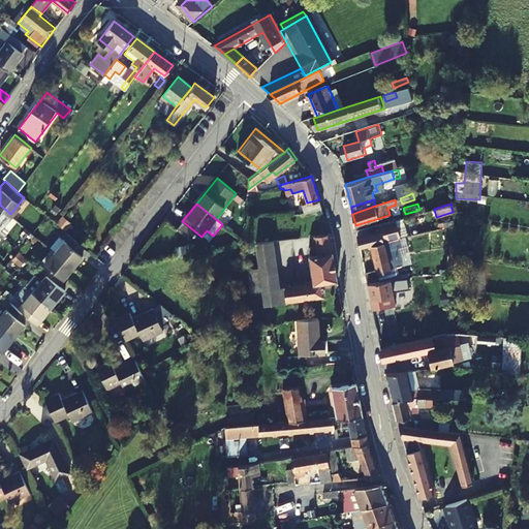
[(0,205),(0,226),(10,214),(0,205)]
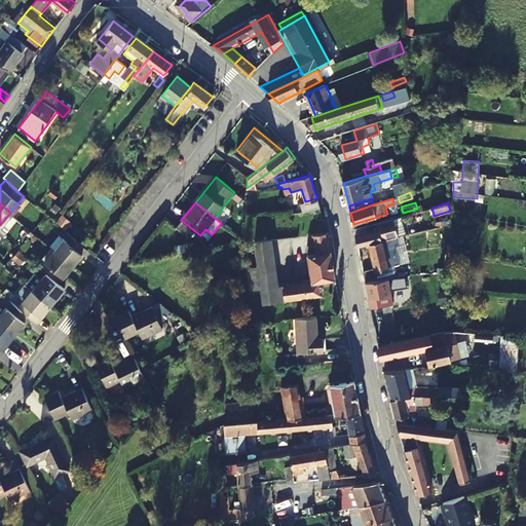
[(55,220),(65,228),(71,221),(62,213),(55,220)]
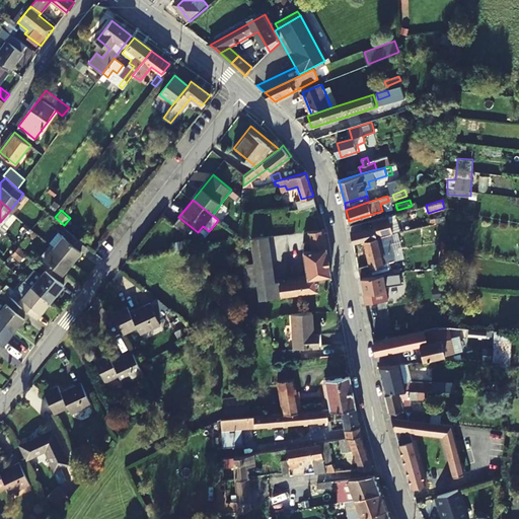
[(397,220),(352,231),(354,242),(365,239),(392,233),(400,231),(397,220)]
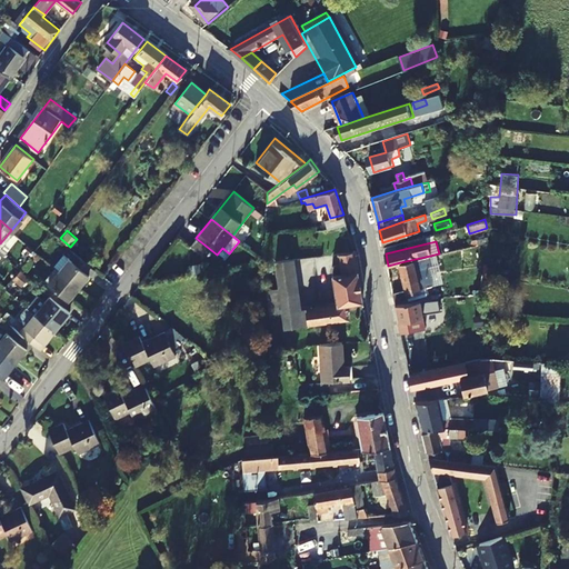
[(57,269),(77,287),(92,268),(67,247),(61,253),(67,258),(57,269)]
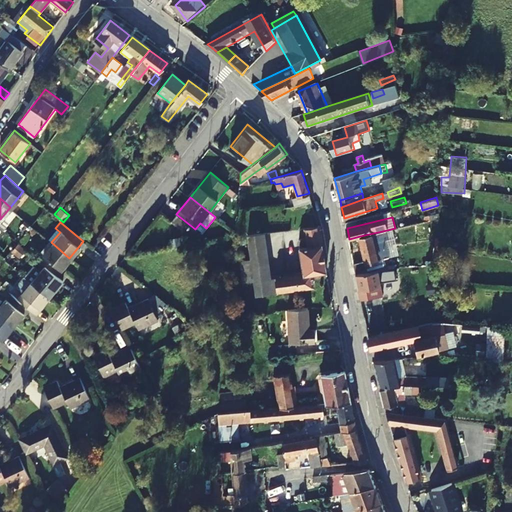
[(304,226),(306,237),(320,235),(318,224),(304,226)]
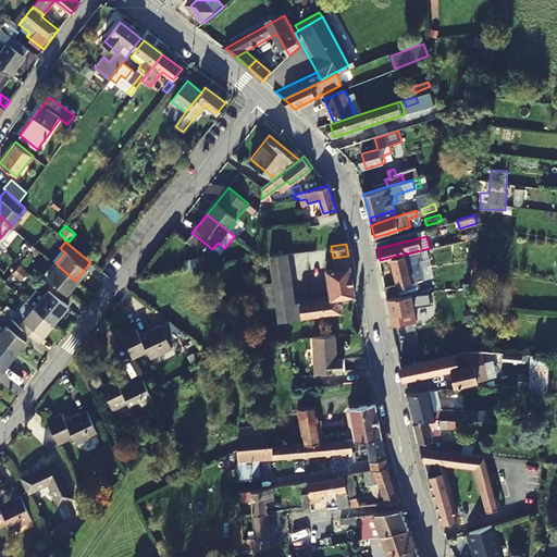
[(388,297),(401,295),(400,293),(420,288),(413,257),(422,256),(421,250),(392,257),(398,283),(386,286),(388,297)]
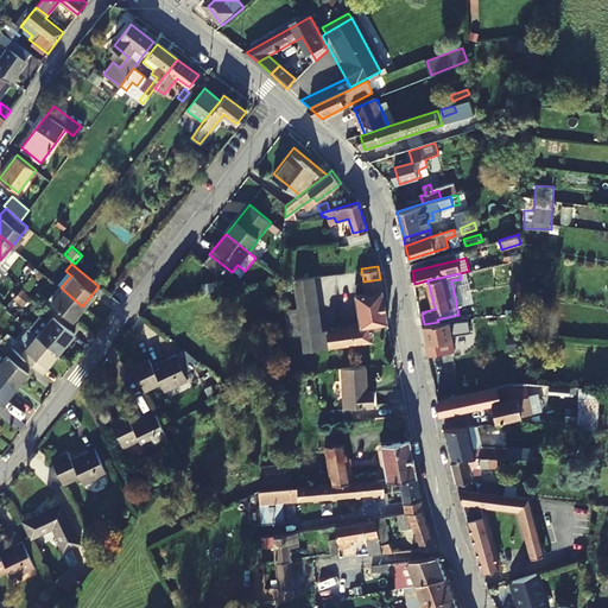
[(296,291),(312,289),(310,277),(293,279),(296,291)]
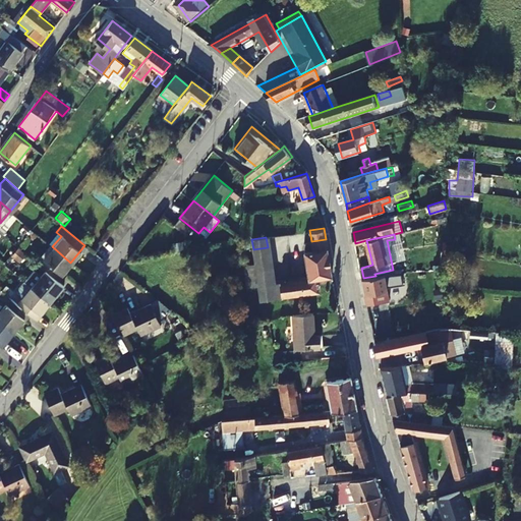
[(326,239),(311,241),(303,243),(308,278),(273,283),(268,247),(253,249),(259,299),(319,291),(316,278),(333,276),(326,239)]
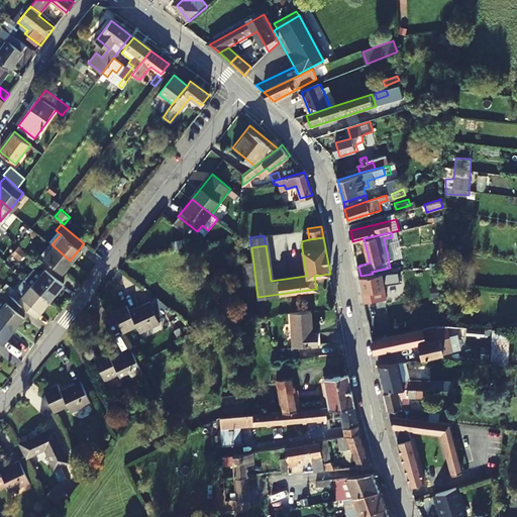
[(52,244),(37,262),(43,267),(56,277),(70,261),(52,244)]
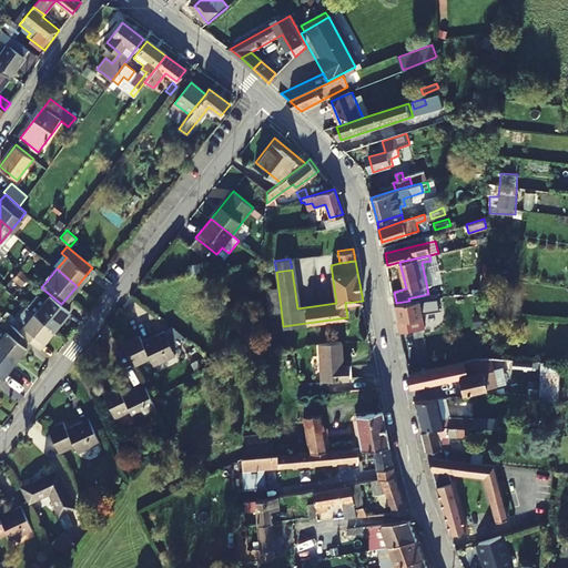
[(33,311),(53,328),(68,311),(61,304),(48,293),(33,311)]
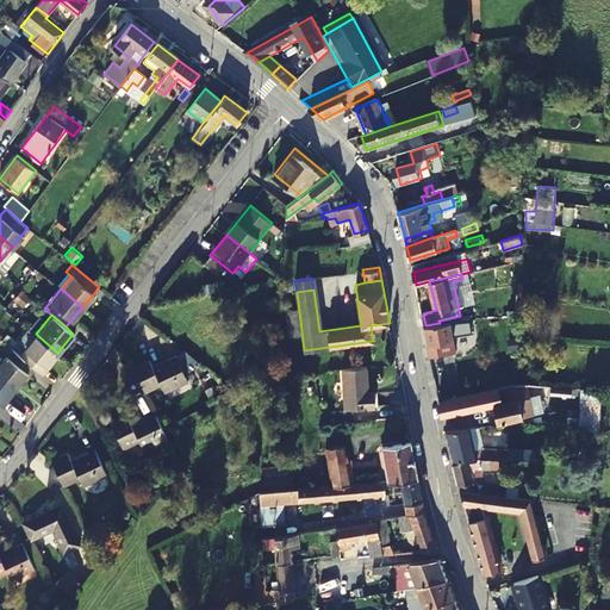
[(450,321),(440,323),(425,325),(431,358),(458,353),(450,321)]
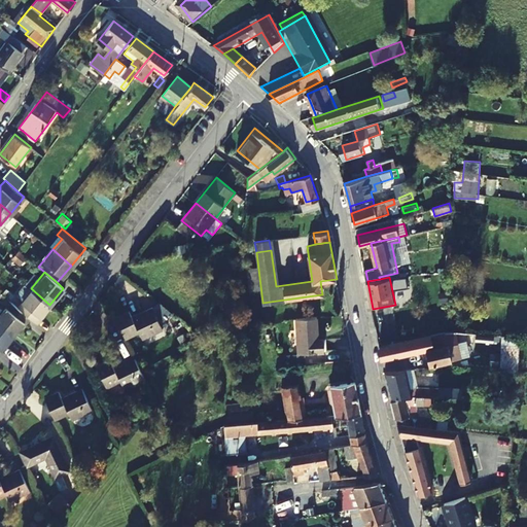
[(35,322),(49,305),(31,288),(15,307),(27,315),(35,322)]
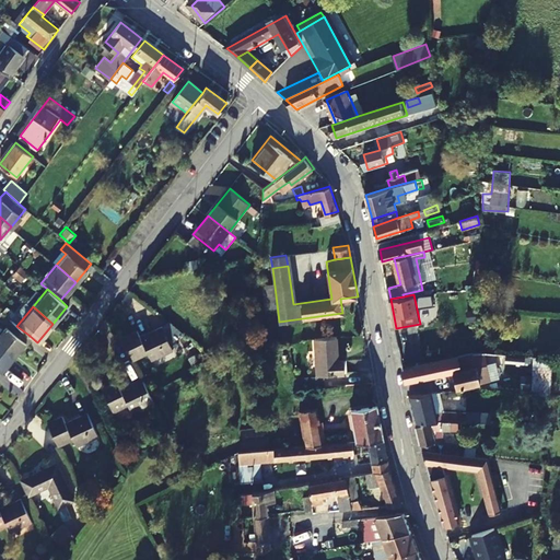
[(0,330),(0,340),(14,352),(28,335),(16,326),(9,319),(0,330)]
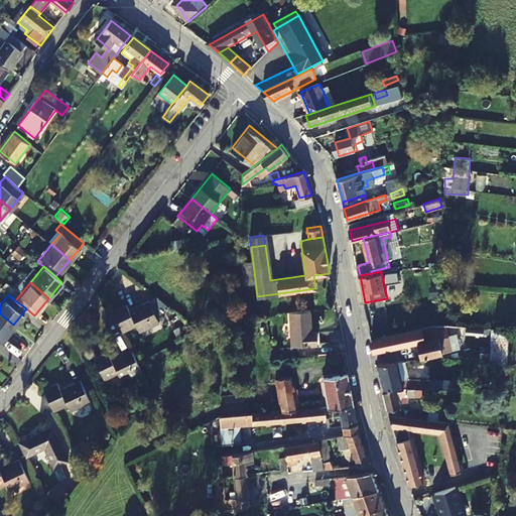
[(113,309),(123,332),(137,324),(140,330),(158,320),(148,300),(129,308),(126,302),(113,309)]
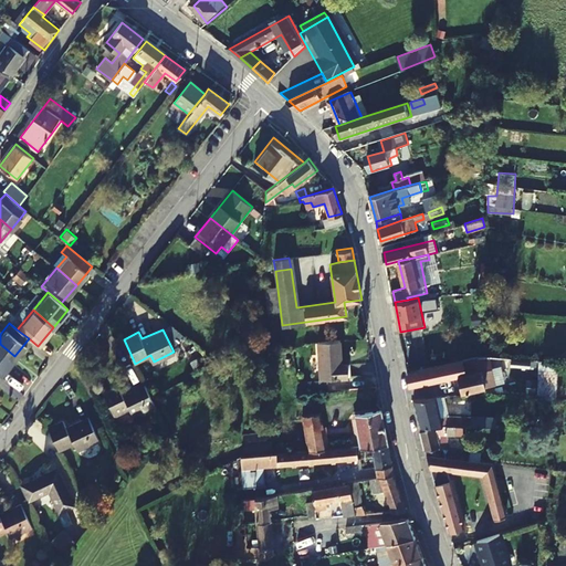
[(0,344),(0,374),(14,356),(0,344)]
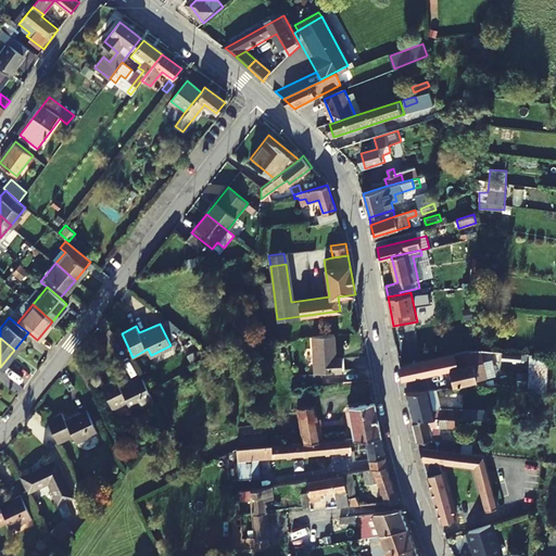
[(313,339),(314,371),(342,370),(342,356),(335,356),(335,338),(313,339)]
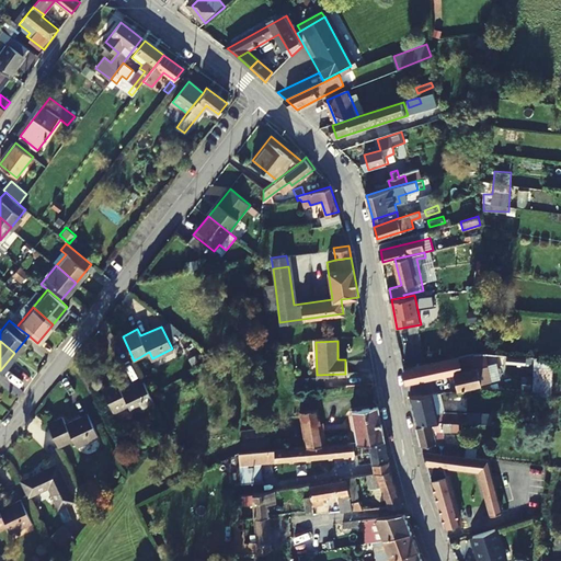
[(507,362),(508,355),(482,353),(405,369),(409,382),(454,373),(459,389),(482,384),(478,359),(489,361),(489,364),(497,365),(497,361),(507,362)]
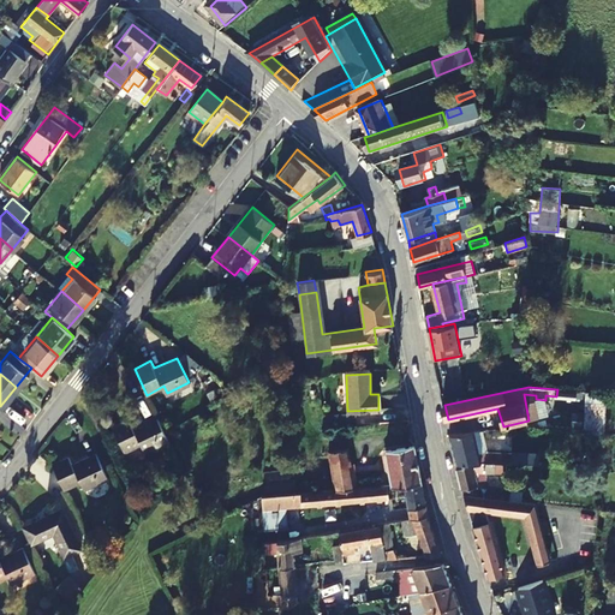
[(593,436),(604,436),(605,393),(586,392),(586,429),(592,429),(593,436)]
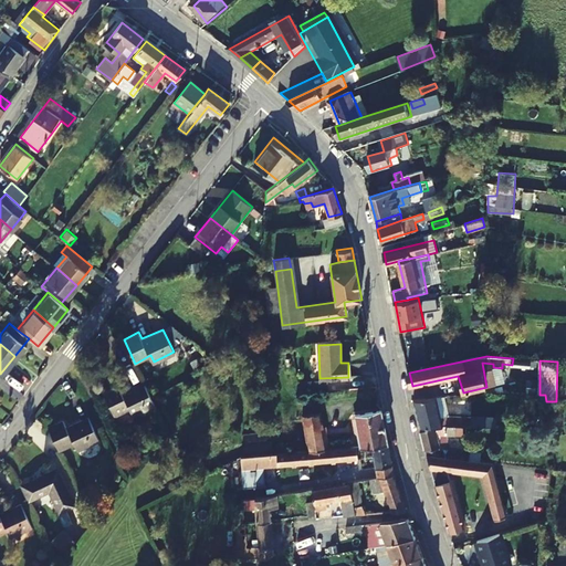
[(156,406),(145,384),(123,392),(119,386),(104,394),(115,417),(130,409),(135,416),(156,406)]
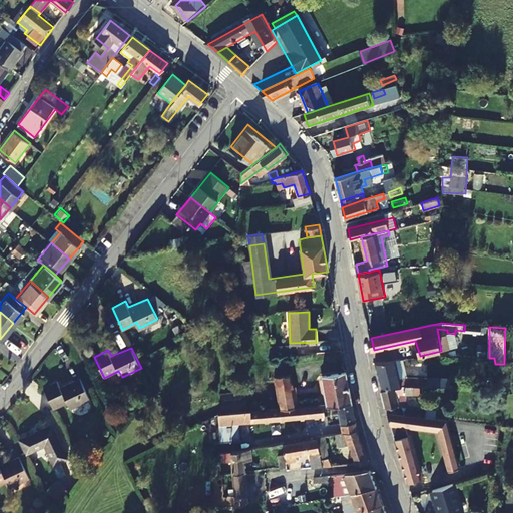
[(402,387),(396,360),(376,362),(381,386),(402,387)]
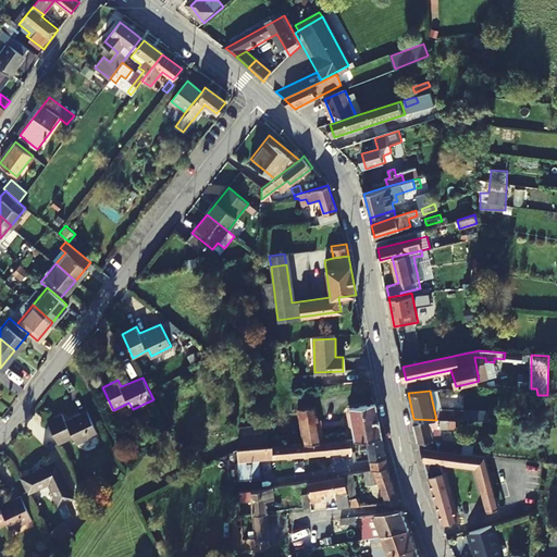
[(264,437),(265,446),(382,436),(375,403),(348,407),(351,423),(318,428),(314,405),(298,407),(301,433),(264,437)]
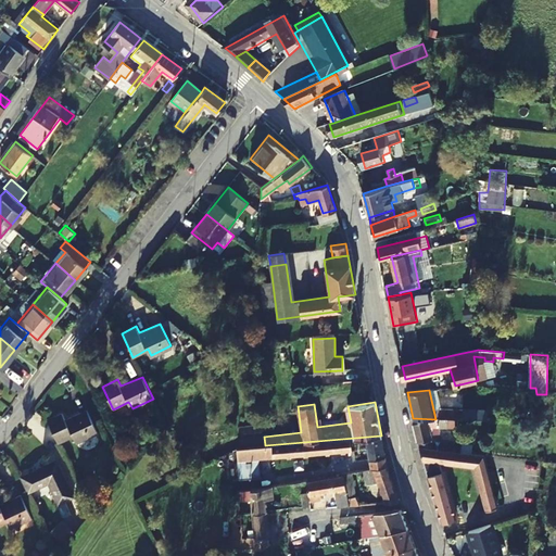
[(439,409),(439,419),(447,419),(455,419),(463,419),(463,411),(439,409)]
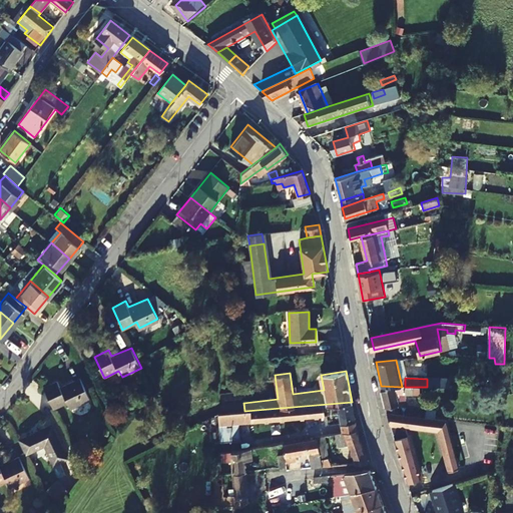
[(44,387),(54,409),(68,403),(71,408),(90,400),(80,379),(61,387),(58,381),(44,387)]
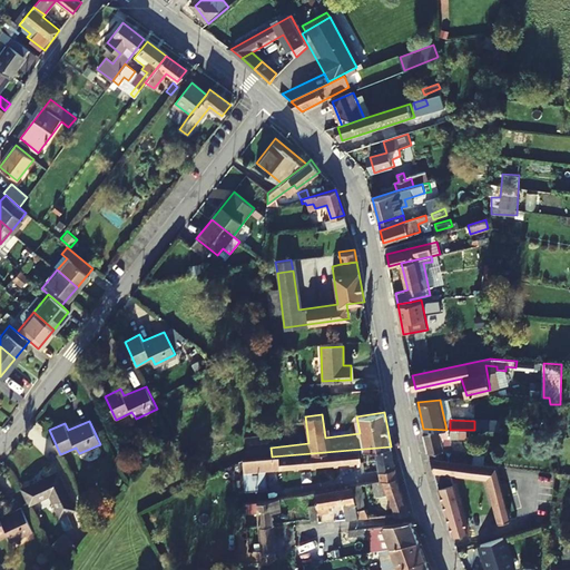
[(440,438),(458,438),(459,430),(450,430),(446,430),(423,429),(431,458),(444,459),(440,438)]
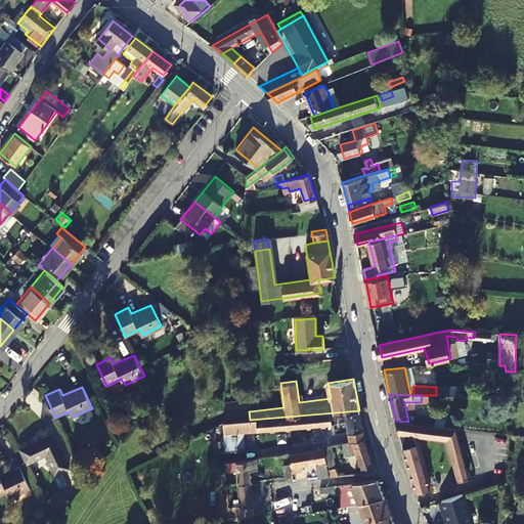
[(345,422),(347,432),(362,429),(359,410),(250,420),(223,422),(223,434),(332,425),(332,423),(345,422)]
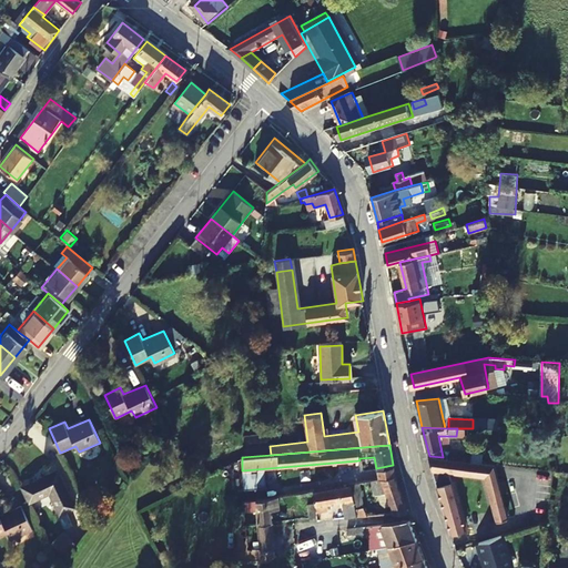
[(445,457),(470,460),(470,452),(446,449),(445,457)]
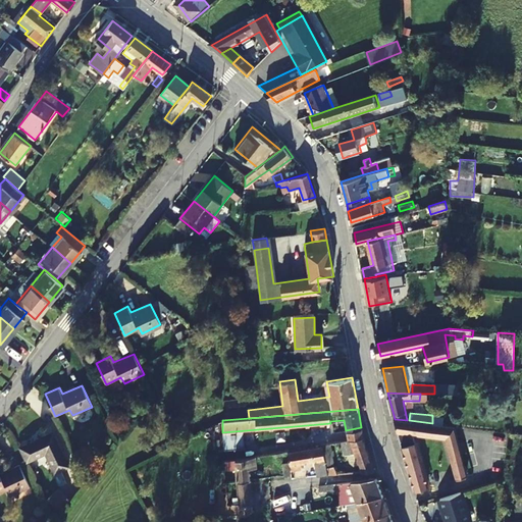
[(398,431),(413,433),(447,437),(457,477),(467,474),(455,425),(432,423),(409,420),(407,420),(395,419),(398,431)]
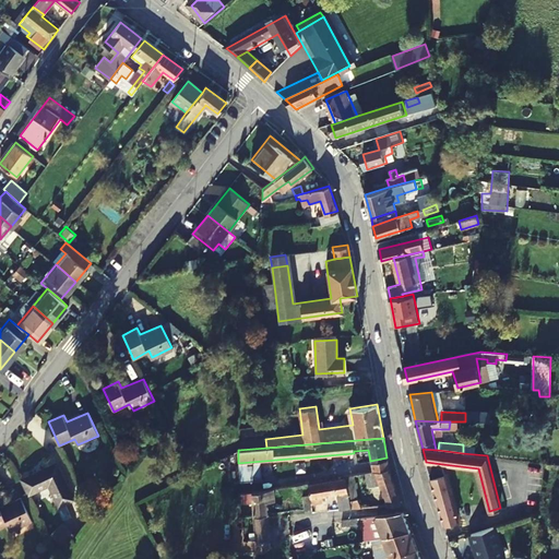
[(387,458),(370,461),(372,471),(389,468),(387,458)]
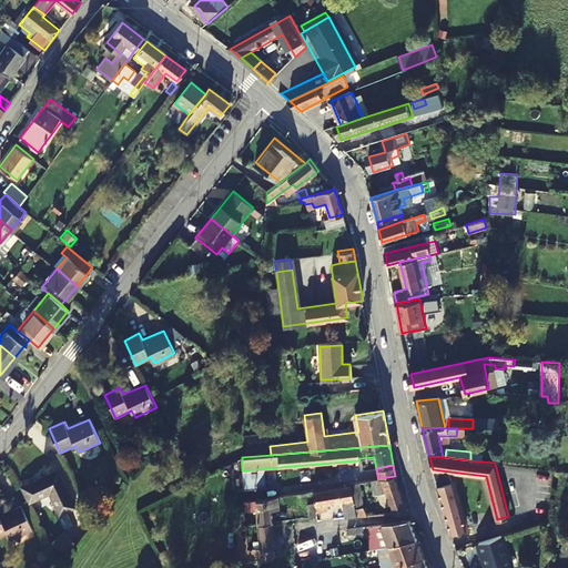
[(21,485),(30,503),(49,494),(59,514),(75,506),(59,468),(21,485)]
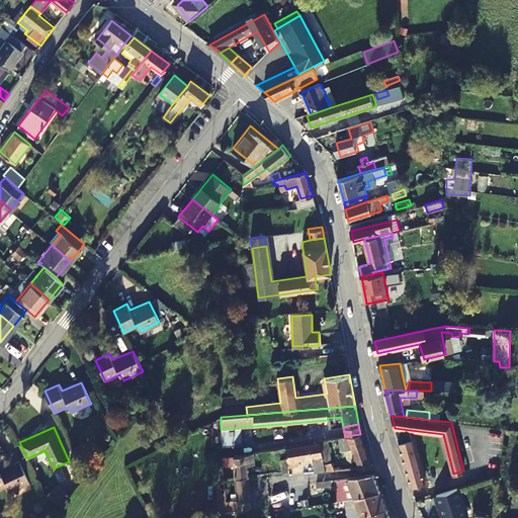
[(399,442),(413,438),(410,430),(395,428),(399,442)]
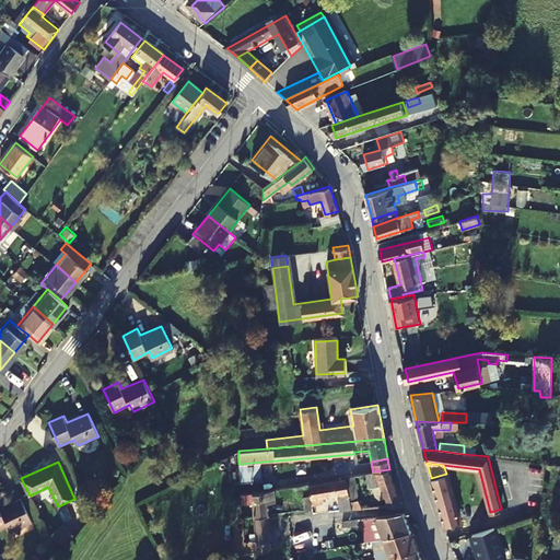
[(389,469),(373,471),(345,476),(346,478),(347,486),(380,479),(388,505),(400,503),(389,469)]
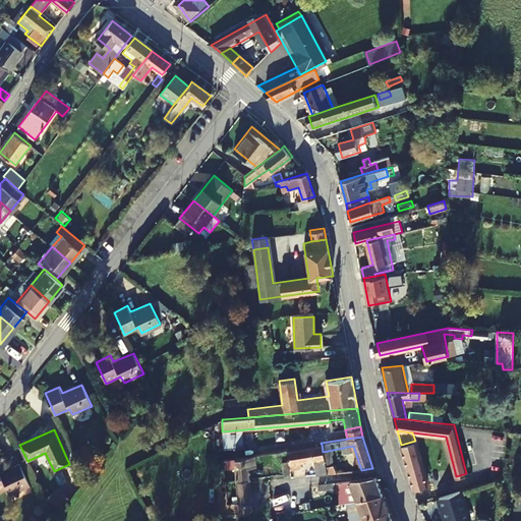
[(300,449),(315,446),(313,438),(299,440),(300,449)]
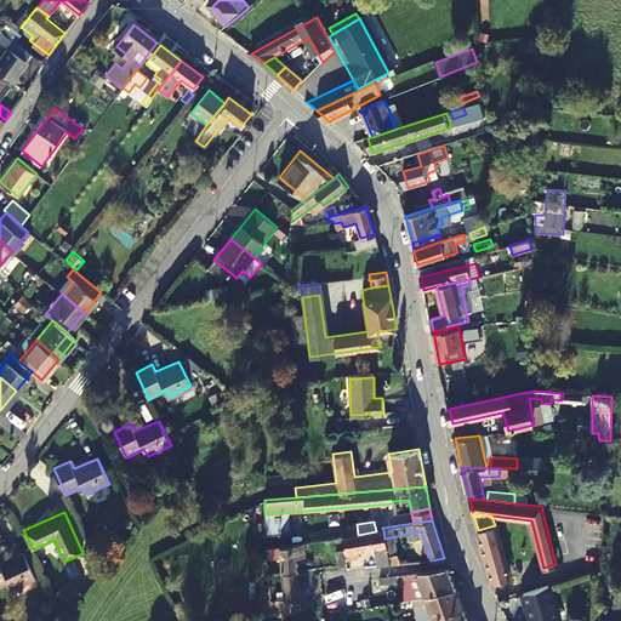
[(510,577),(495,525),(478,530),(493,581),(510,577)]
